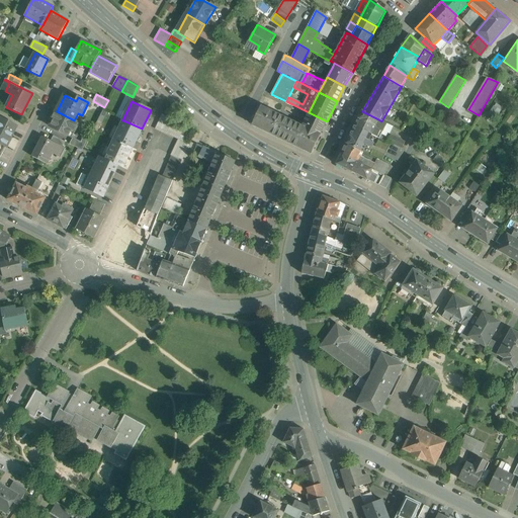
[(288,120),(261,107),(252,124),(280,138),(288,120)]
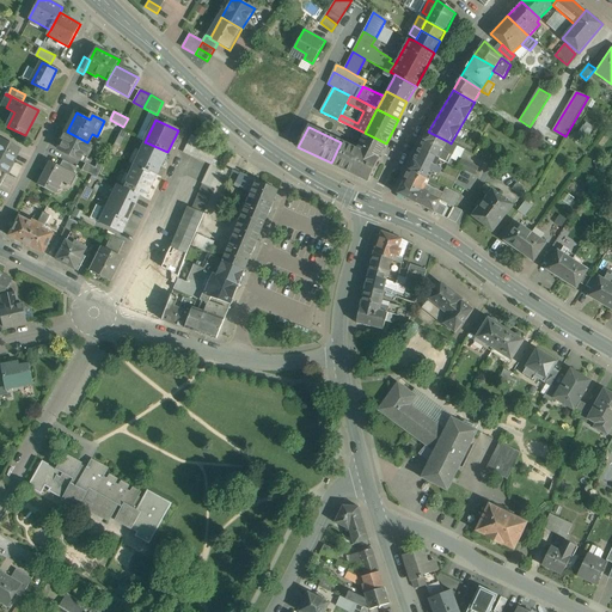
[(87,142),(67,132),(63,140),(65,141),(60,151),(81,161),(84,154),(86,157),(93,145),(87,142)]
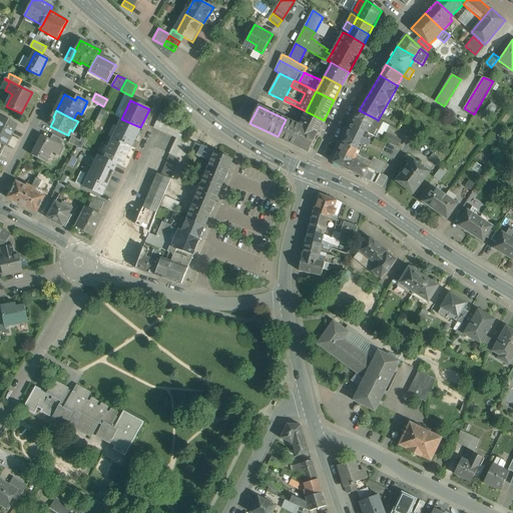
[(359,110),(355,118),(356,118),(352,125),(368,133),(371,134),(373,130),(370,129),(375,118),(359,110)]
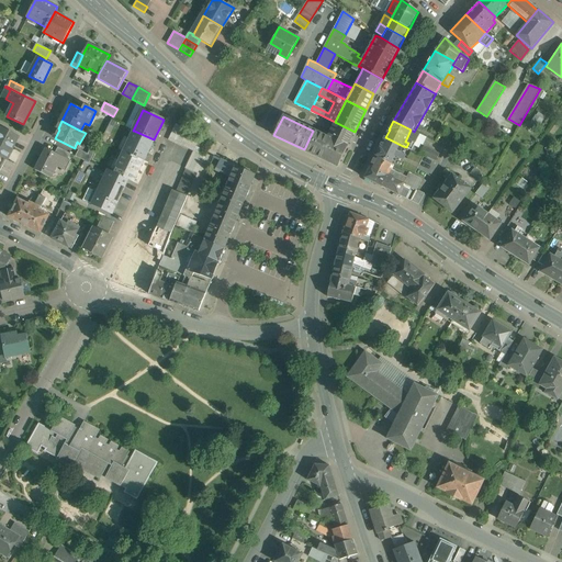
[(355,132),(335,122),(327,138),(313,131),(304,149),(338,166),(347,147),(355,132)]
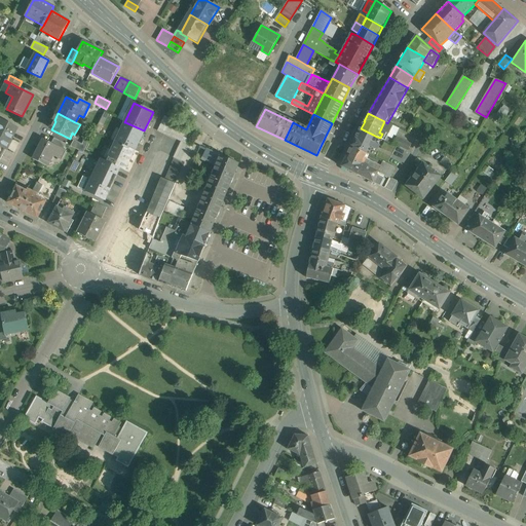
[(167,118),(164,116),(157,132),(168,137),(170,137),(175,124),(176,122),(173,120),(174,118),(168,116),(167,118)]
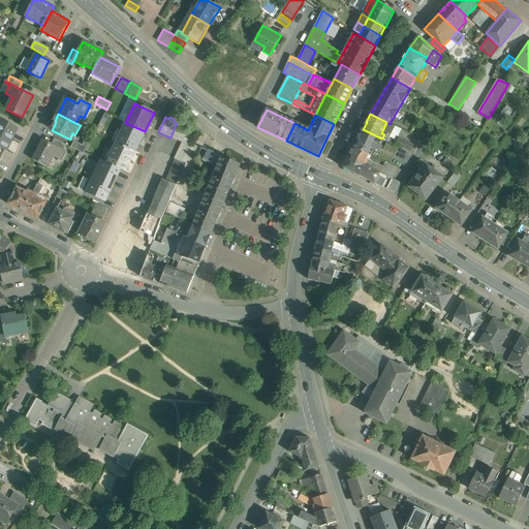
[(18,129),(0,119),(0,147),(5,151),(6,151),(18,129)]
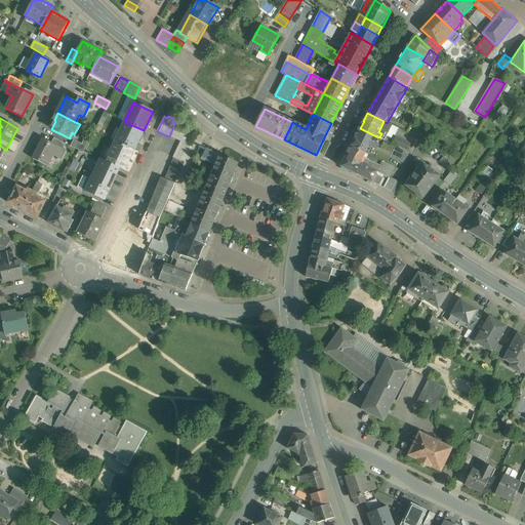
[(144,130),(125,122),(116,142),(134,150),(144,130)]
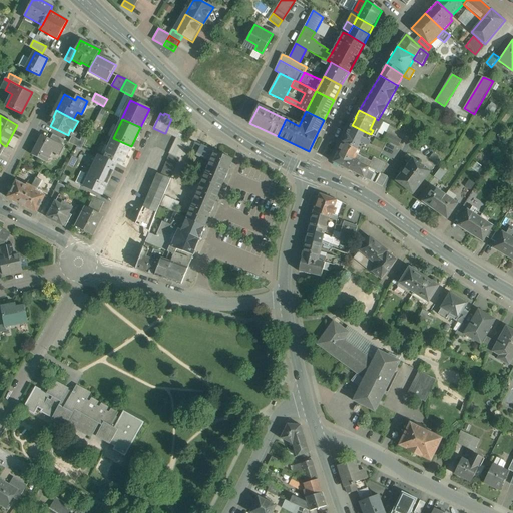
[(170,121),(165,133),(176,138),(177,138),(179,134),(182,127),(170,121)]
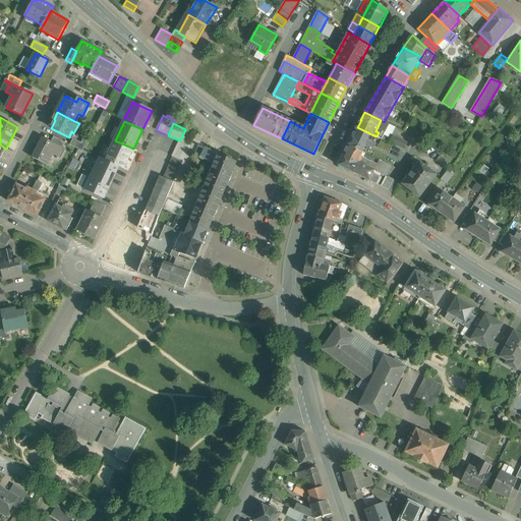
[(373,135),(357,127),(352,137),(348,145),(349,145),(365,153),(368,146),(370,148),(374,138),(372,137),(373,135)]
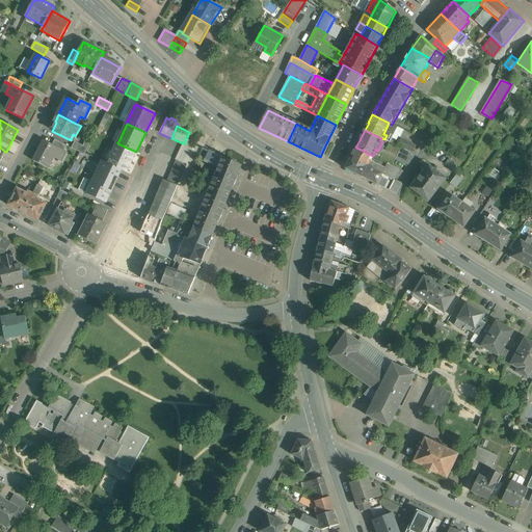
[(194,134),(189,132),(186,139),(191,141),(194,134)]
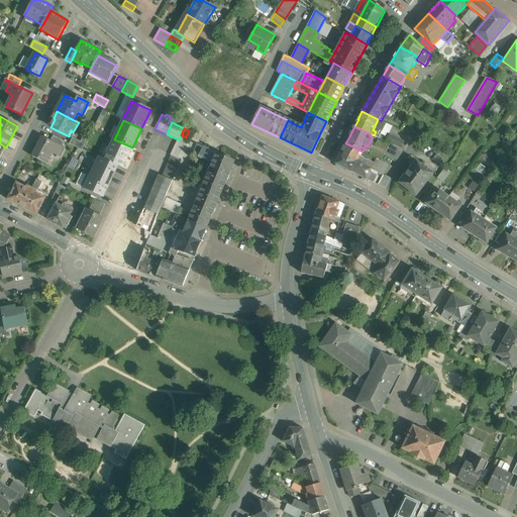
[(84,134),(81,141),(73,137),(70,143),(82,150),(89,137),(84,134)]
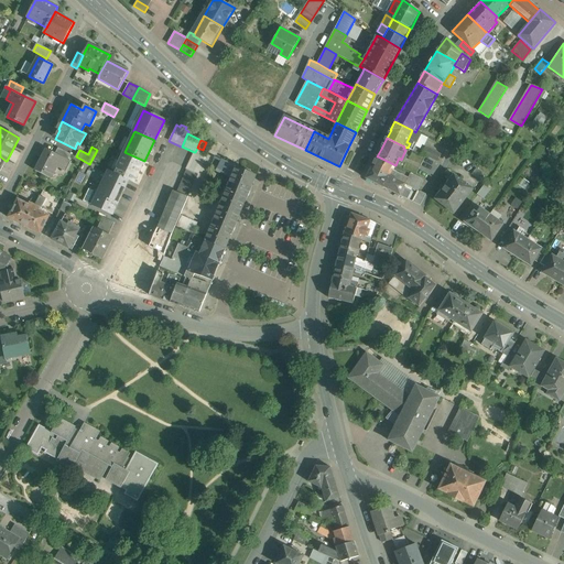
[(71,154),(58,148),(55,154),(68,161),(71,154)]
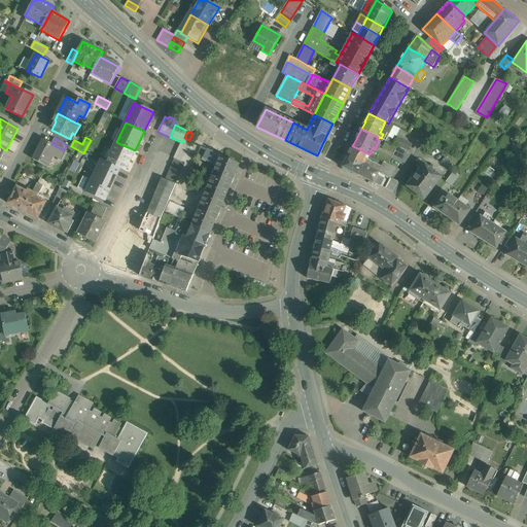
[(184,138),(182,142),(181,142),(174,159),(185,163),(185,164),(192,147),(187,144),(189,140),(184,138)]
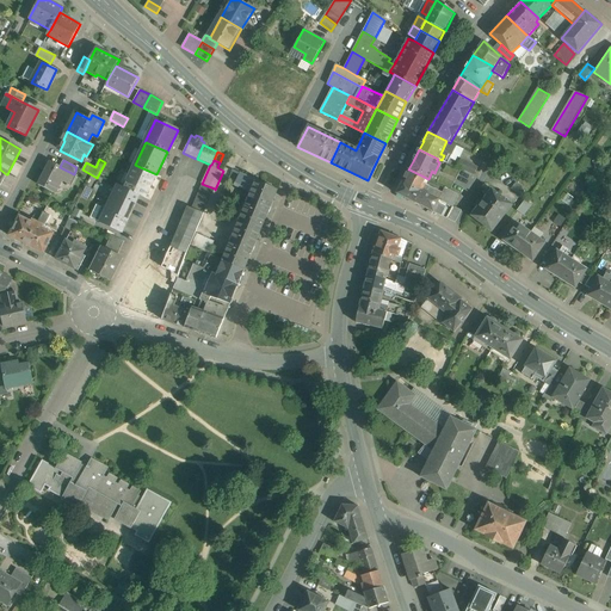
[(470,166),(460,160),(457,167),(468,172),(470,166)]
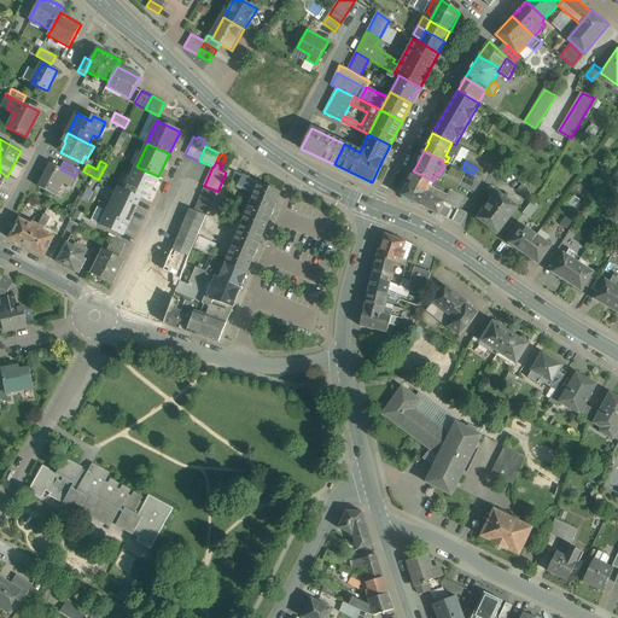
[(60,169),(52,164),(40,187),(56,196),(63,182),(70,186),(75,176),(60,169)]
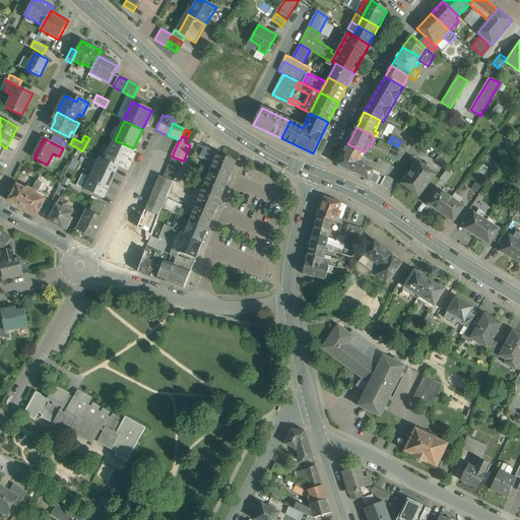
[(133,148),(115,140),(111,138),(107,147),(111,149),(106,160),(119,167),(123,169),(133,148)]
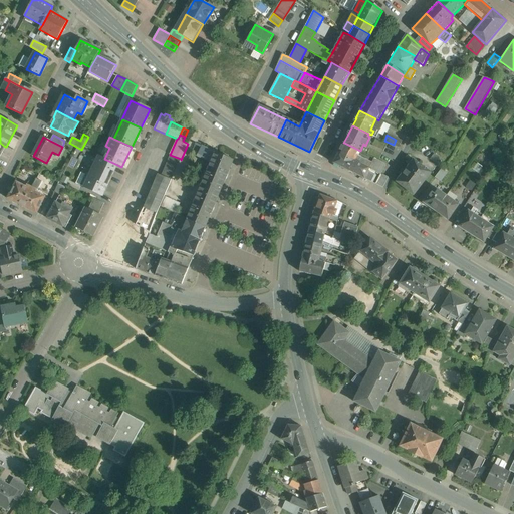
[(360,151),(344,143),(339,153),(364,166),(366,160),(357,155),(360,151)]
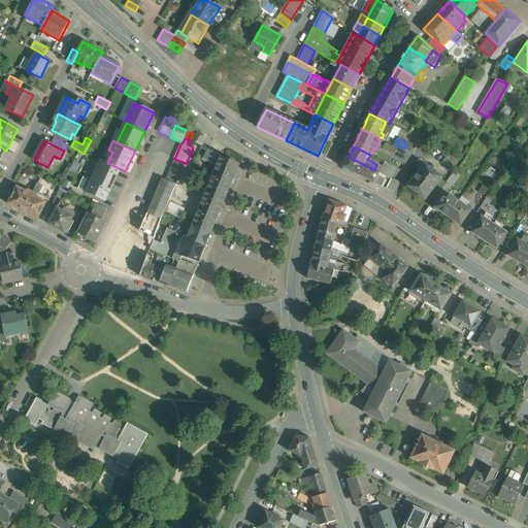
[(206,191),(226,198),(230,187),(231,187),(235,176),(235,175),(240,164),(221,156),(221,157),(207,150),(204,158),(218,164),(206,191)]
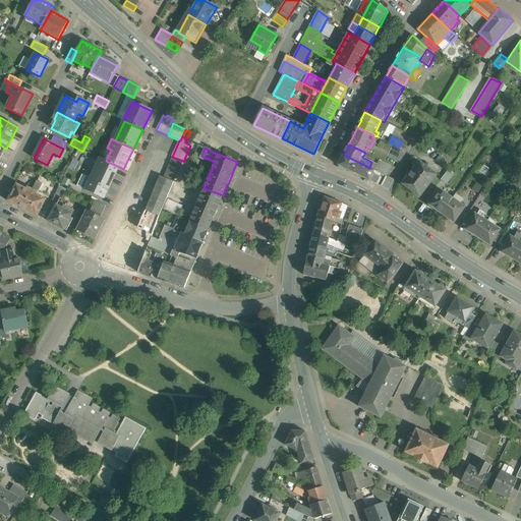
[(344,155),(343,155),(338,166),(369,181),(371,177),(372,178),(373,174),(374,170),(369,168),(344,155)]
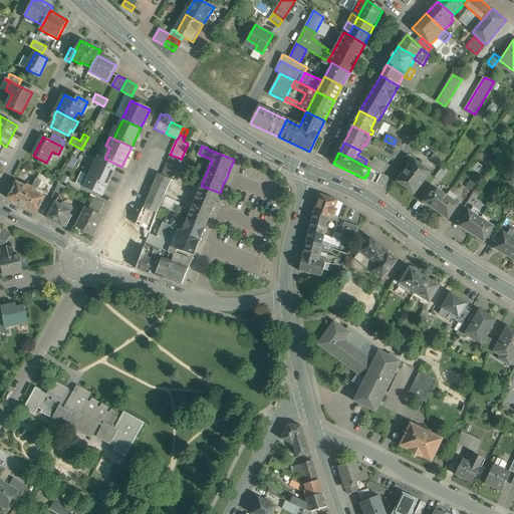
[(181,159),(170,155),(161,176),(172,180),(181,160),(181,159)]
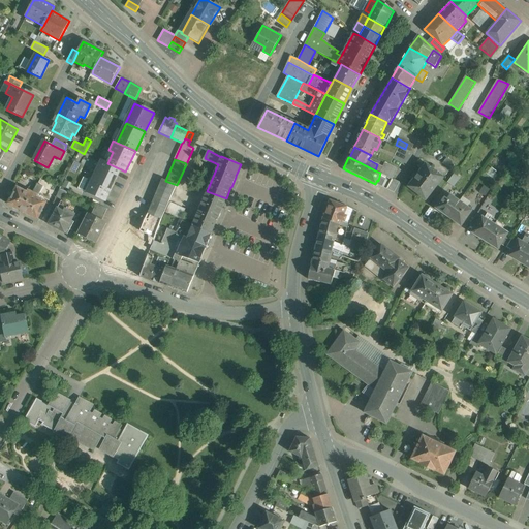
[(107,163),(102,160),(100,163),(120,173),(121,169),(107,163)]
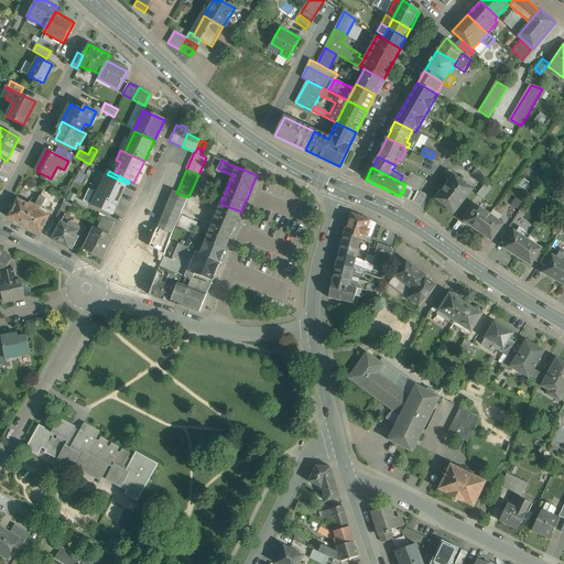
[(423,180),(411,173),(405,184),(418,191),(423,180)]
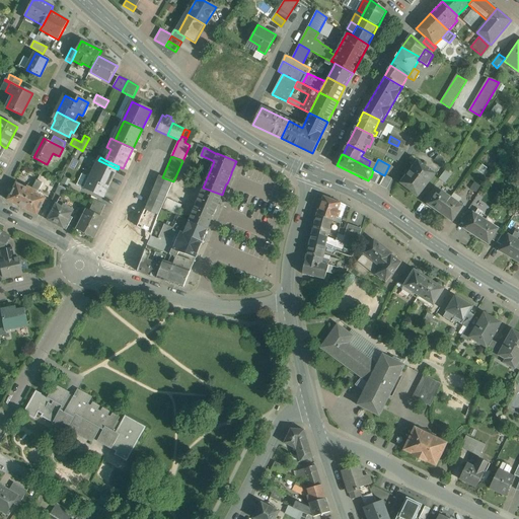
[(118,169),(98,160),(94,169),(90,178),(108,187),(118,169)]
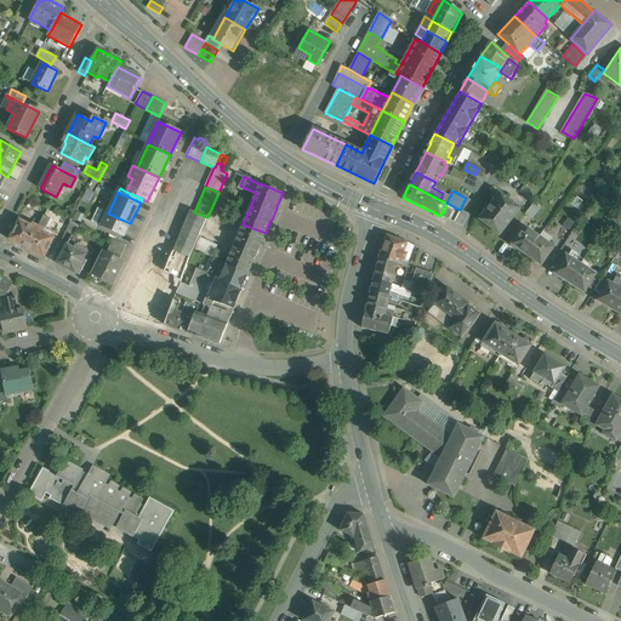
[(500,193),(482,217),(501,233),(520,209),(500,193)]
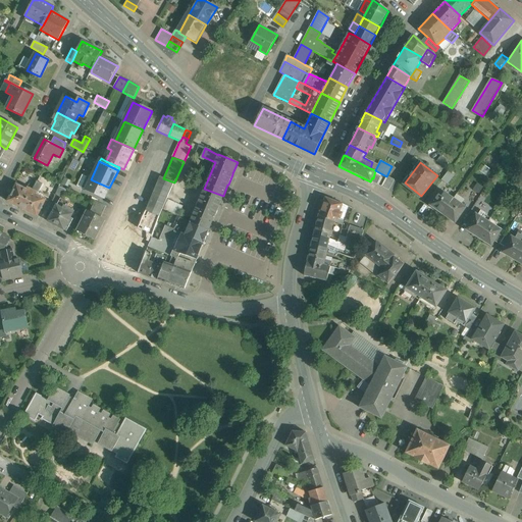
[(197,170),(189,167),(185,178),(192,181),(197,170)]
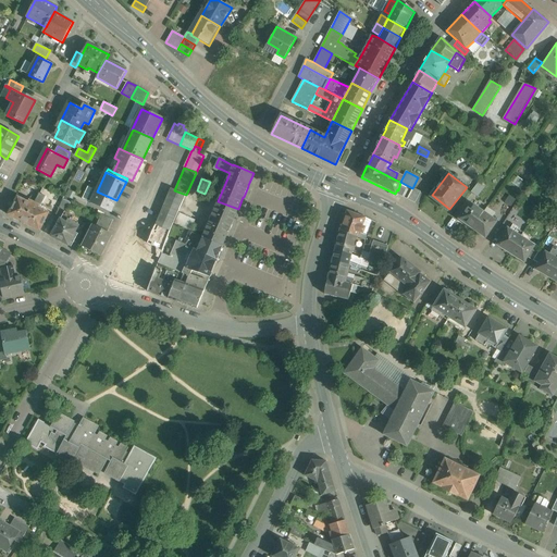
[(479,183),(471,193),(477,197),(484,187),(479,183)]
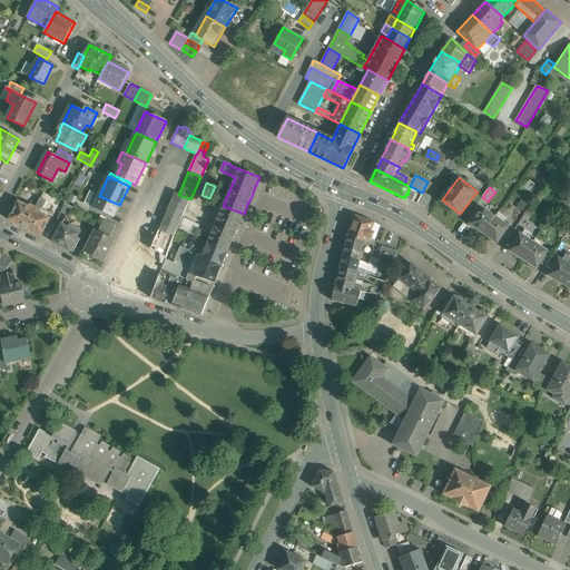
[(175,193),(156,238),(155,237),(154,239),(155,239),(148,257),(153,258),(151,259),(153,259),(155,251),(167,256),(167,254),(175,234),(177,228),(183,217),(190,199),(178,195),(175,193)]
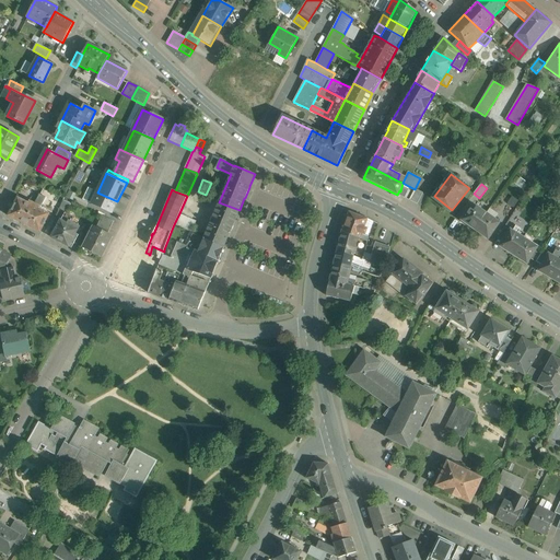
[(97,193),(93,190),(88,202),(92,203),(97,193)]
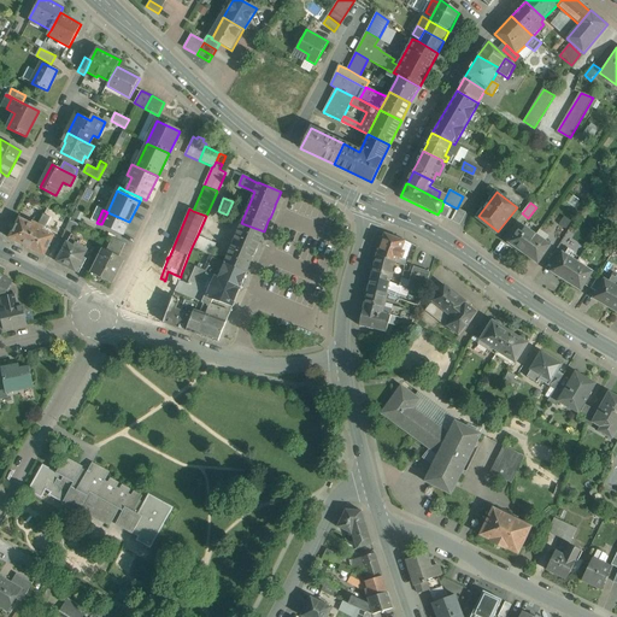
[(459,210),(453,222),(459,225),(466,212),(459,210)]
